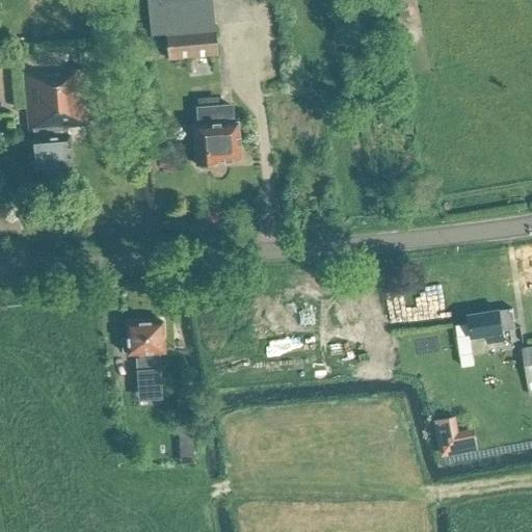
[(165,31),(213,27),(210,0),(162,0),(149,1),(152,33),(165,31)]
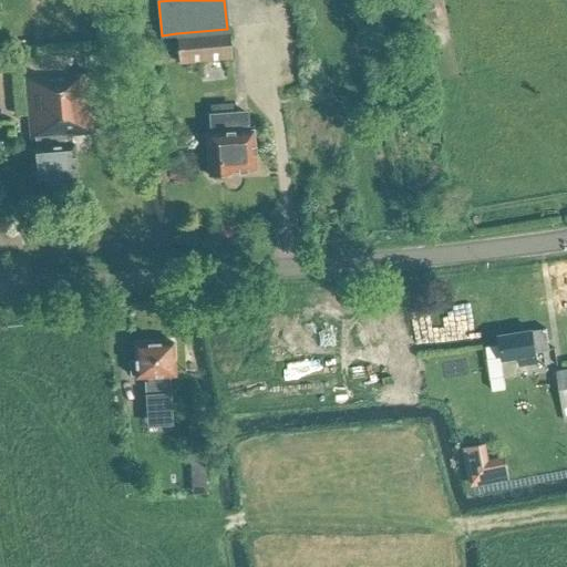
[(227,29),(176,33),(179,63),(230,59),(227,29)]
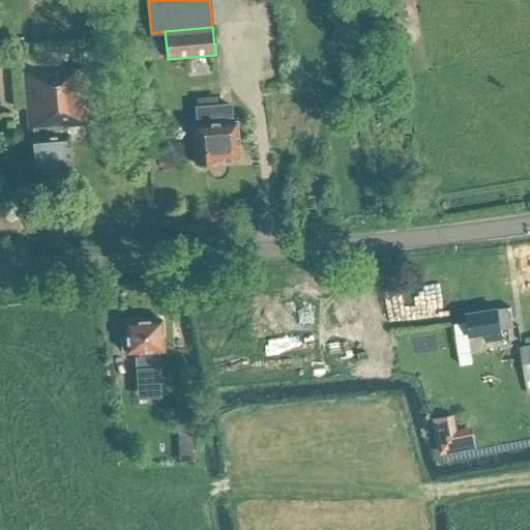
[(62,70),(62,67),(22,71),(27,129),(31,129),(32,138),(27,139),(30,171),(69,167),(66,135),(65,135),(64,126),(85,124),(80,69),(62,70)]
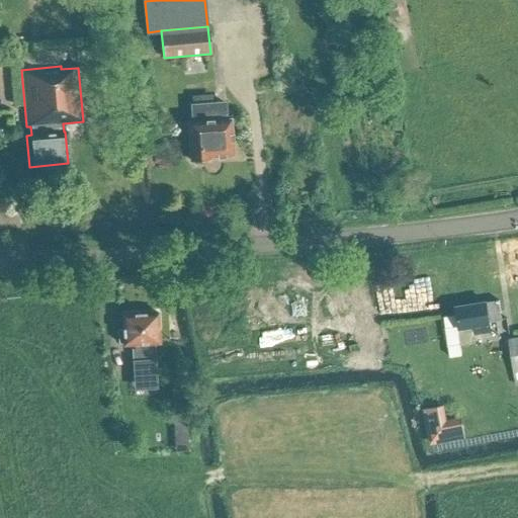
[(212,103),(212,94),(191,96),(191,104),(192,120),(187,121),(190,159),(191,159),(194,163),(204,162),(205,158),(207,158),(207,156),(232,155),(230,118),(225,118),(224,102),(212,103)]
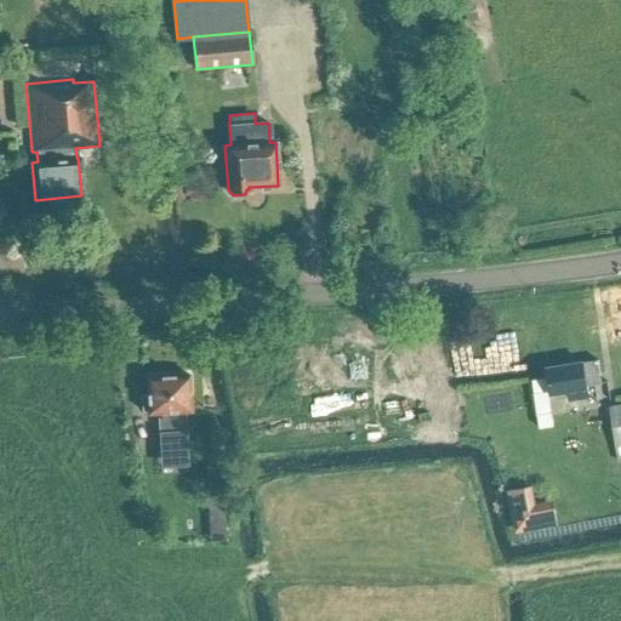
[(586,386),(602,383),(598,359),(546,368),(550,393),(568,391),(570,400),(588,398),(586,386)]
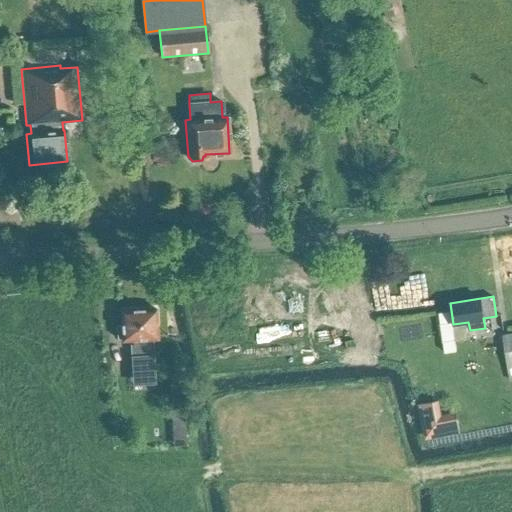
[(156,307),(118,309),(119,325),(115,325),(116,339),(120,339),(120,342),(129,341),(131,385),(155,384),(152,340),(158,339),(156,307)]
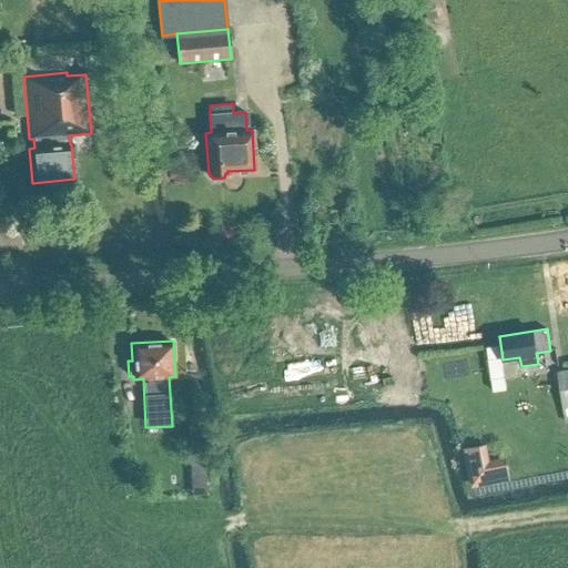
[(566,423),(567,422),(567,368),(557,371),(566,423)]
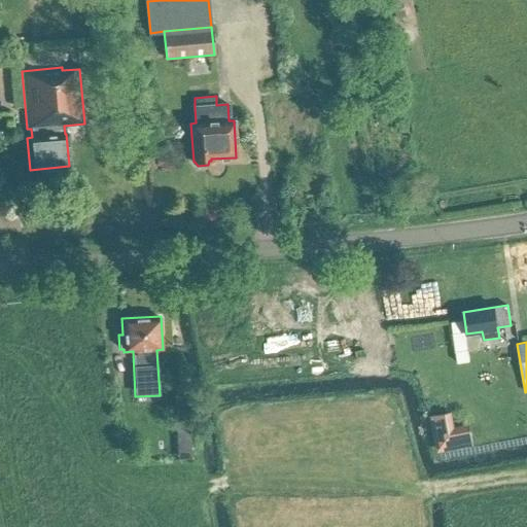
[(182,391),(185,454),(199,453),(197,391),(182,391)]
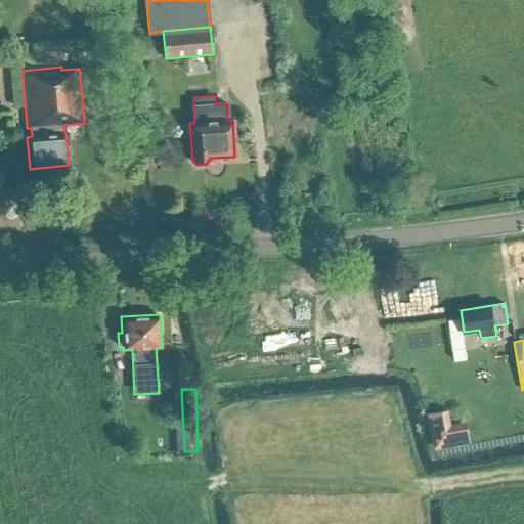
[(435,442),(466,436),(463,422),(432,428),(435,442)]
